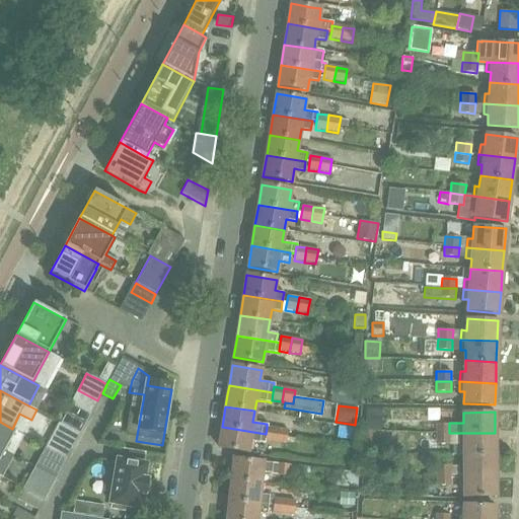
[(0,448),(4,451),(15,431),(12,429),(0,422),(0,448)]
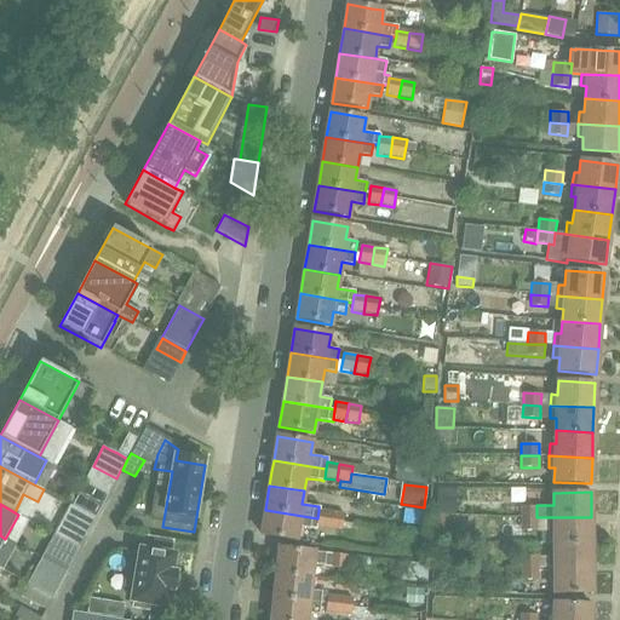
[(520,506),(520,517),(537,517),(537,505),(520,506)]
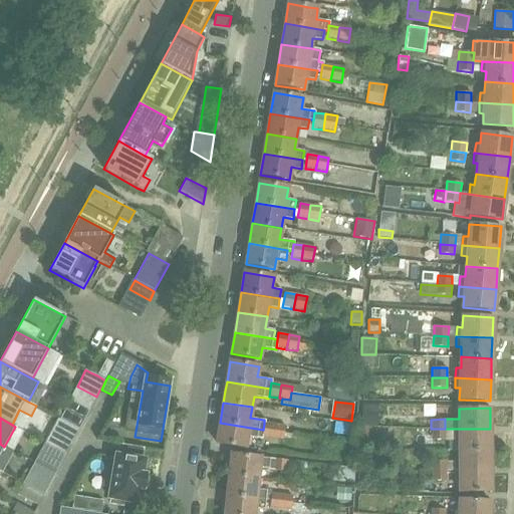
[(220,423),(217,444),(245,448),(247,437),(256,438),(261,439),(262,437),(263,430),(220,423)]
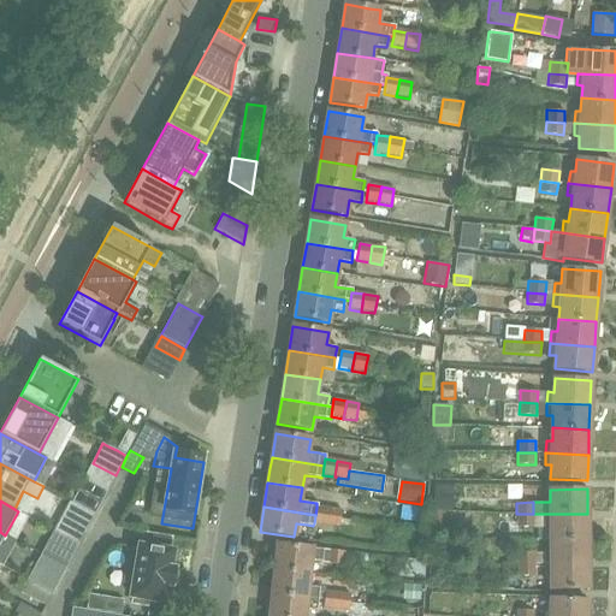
[(315,515),(314,523),(326,526),(329,509),(317,508),(315,515)]
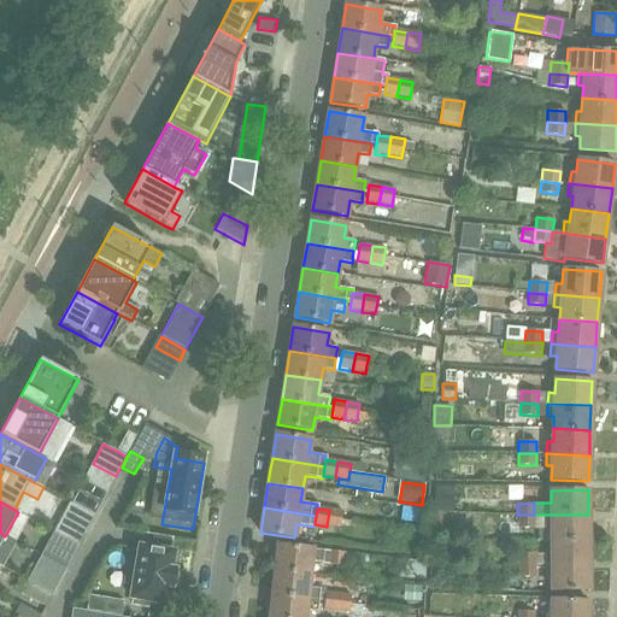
[(342,512),(329,510),(327,527),(340,528),(342,512)]
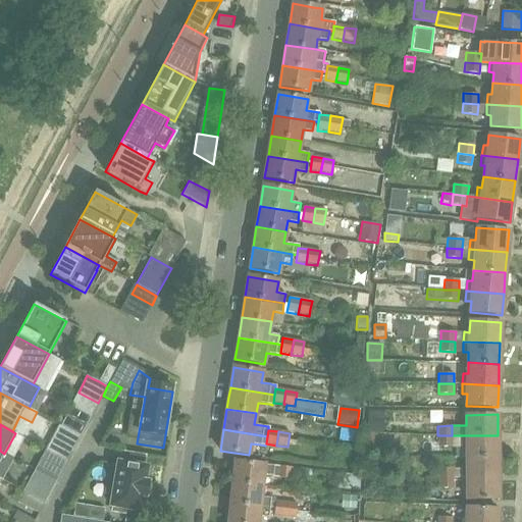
[(437,435),(437,445),(453,445),(452,435),(437,435)]
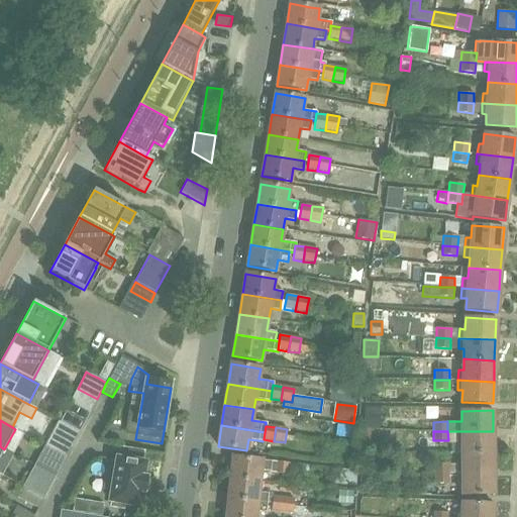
[(448,440),(448,443),(450,443),(456,443),(456,441),(461,441),(461,452),(493,452),(493,431),(456,431),(447,431),(448,440)]
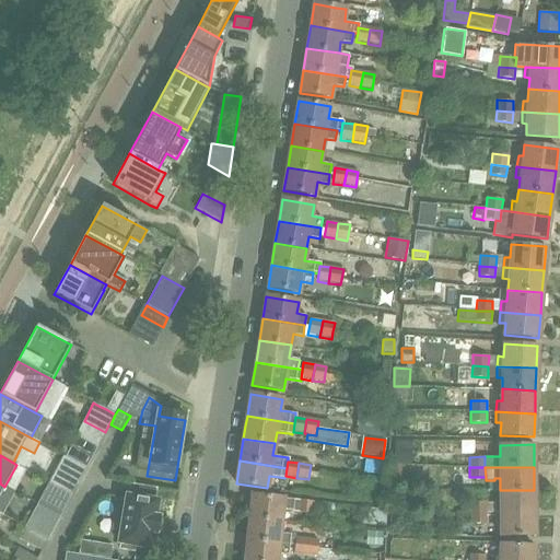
[(71,494),(78,483),(55,471),(49,482),(71,494)]
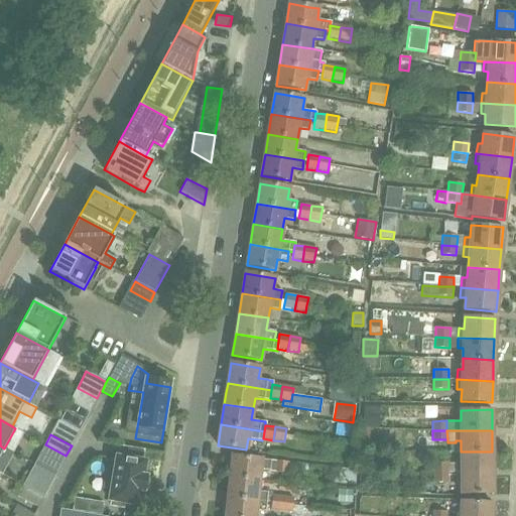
[(40,454),(61,465),(67,457),(66,456),(45,444),(44,444),(40,454)]
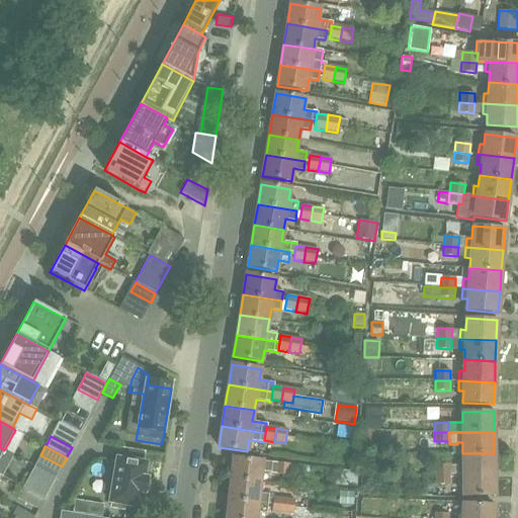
[(145,493),(147,479),(143,478),(146,463),(142,463),(144,451),(120,447),(118,459),(116,458),(110,502),(111,502),(110,507),(123,510),(124,505),(139,507),(141,493),(145,493)]
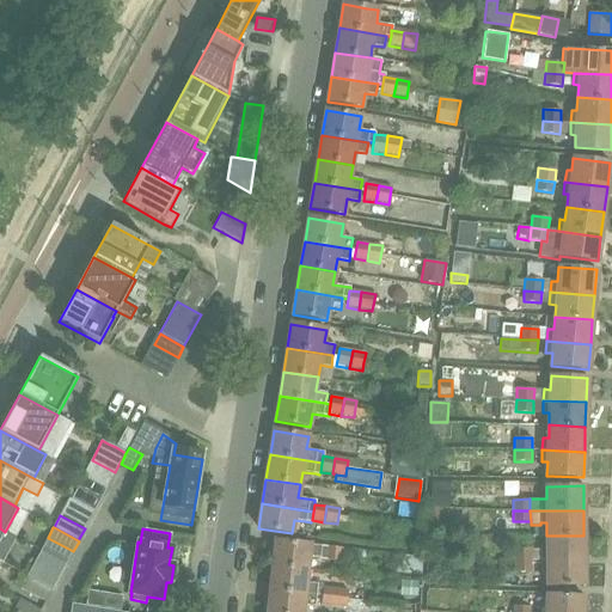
[(532,561),(540,561),(583,560),(583,536),(546,536),(546,549),(514,549),(514,561),(532,561)]
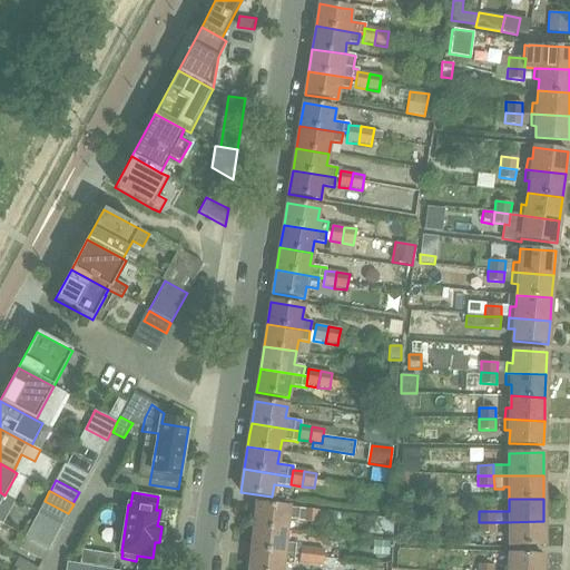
[(255,505),(253,528),(285,531),(286,520),(296,521),(297,510),(255,505)]
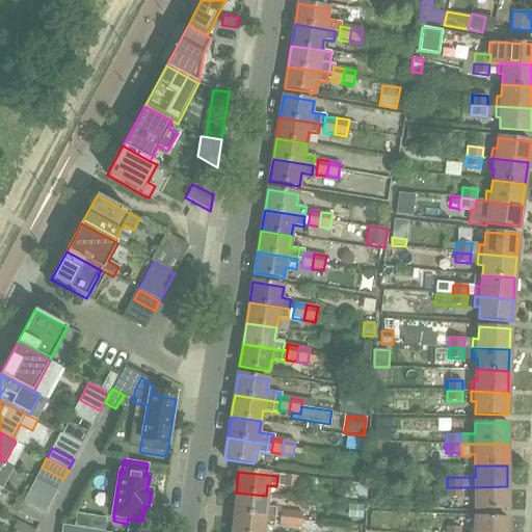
[(284,476),(283,487),(297,488),(298,478),(284,476)]
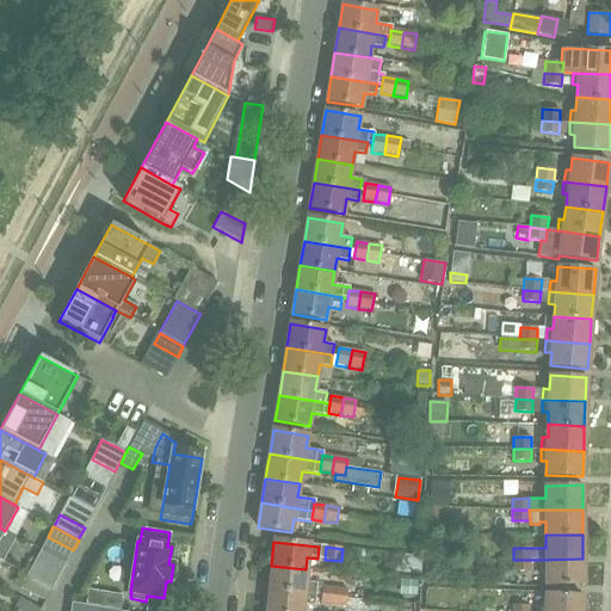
[(32,565),(28,575),(53,588),(59,578),(66,565),(41,550),(32,565)]
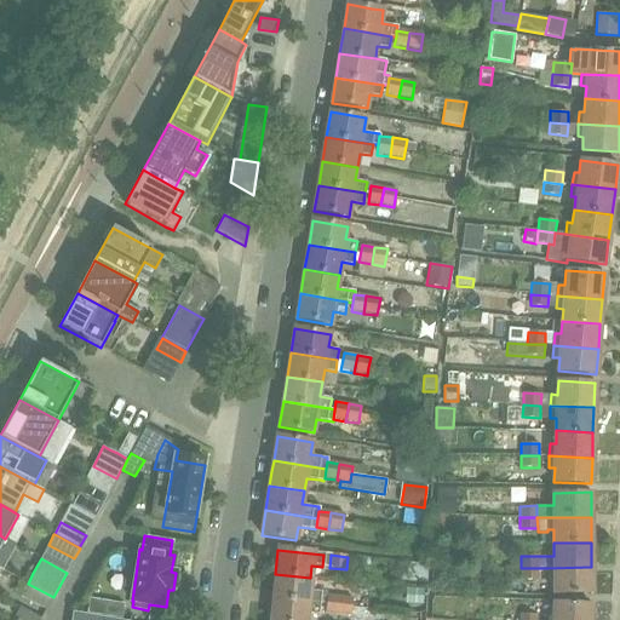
[(591,593),(591,567),(547,568),(547,579),(554,579),(554,593),(591,593)]
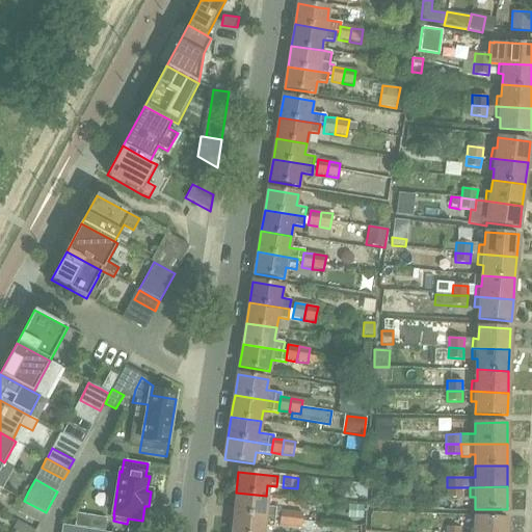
[(462,487),(447,487),(447,499),(462,499),(462,487)]
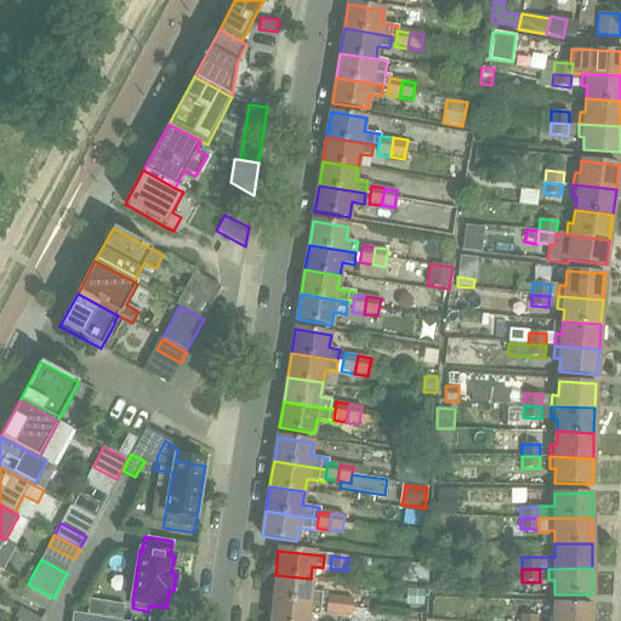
[(275,575),(272,599),(320,604),(322,593),(308,592),(311,579),(275,575)]
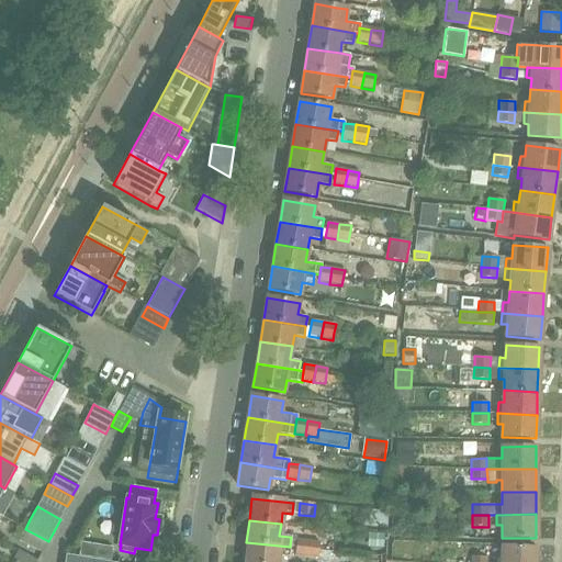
[(48,541),(25,529),(18,541),(41,554),(48,541)]
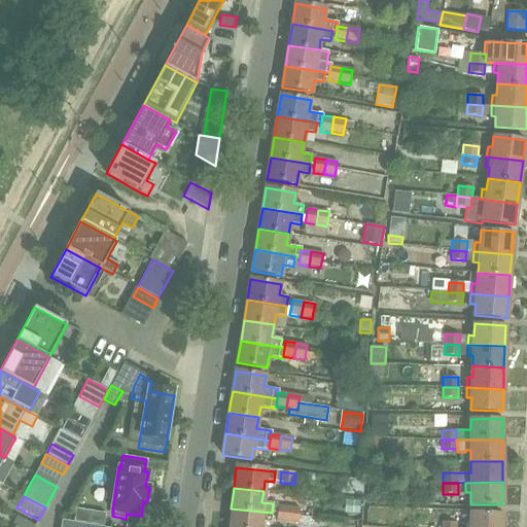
[(345,500),(344,513),(359,514),(360,500),(345,500)]
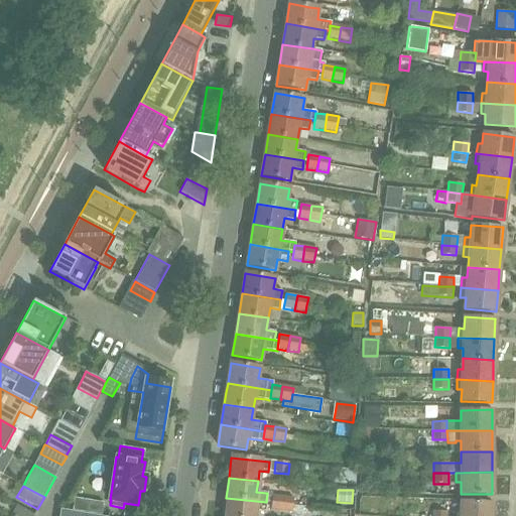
[(281,511),(282,496),(271,495),(270,510),(281,511)]
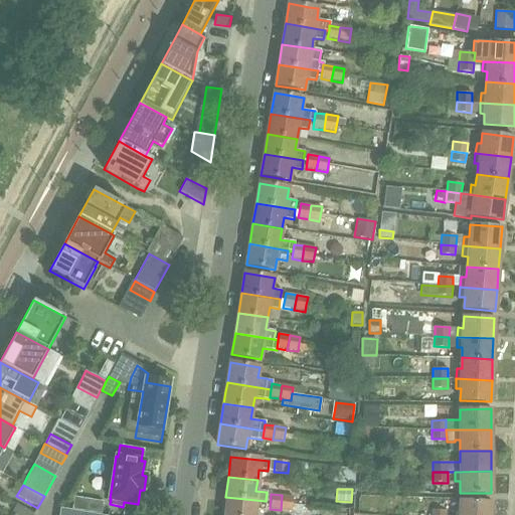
[(293,496),(282,495),(281,510),(291,511),(293,496)]
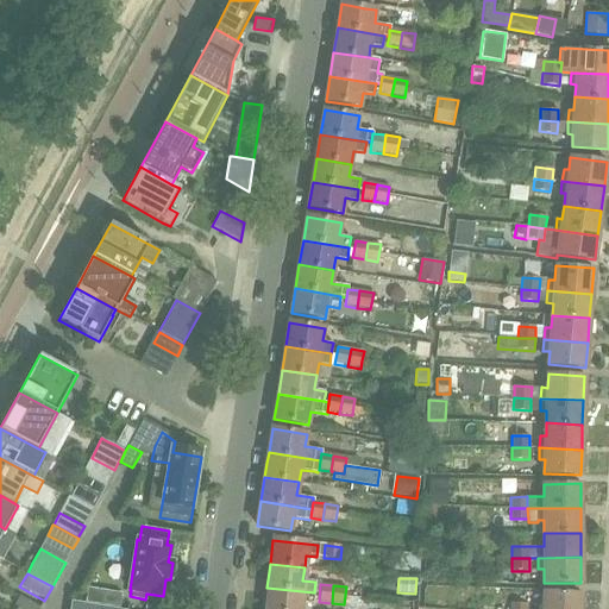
[(312,604),(314,592),(267,588),(264,608),(300,608),(301,603),(312,604)]
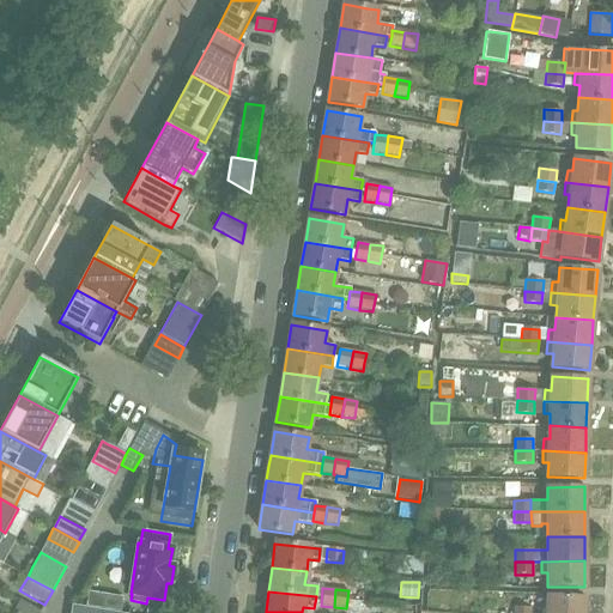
[(122,598),(104,595),(102,611),(119,612),(122,598)]
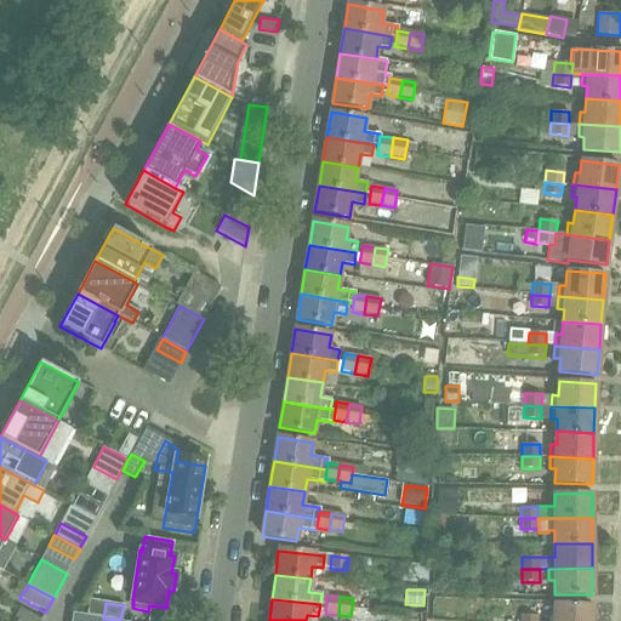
[(547,616),(546,620),(591,620),(592,607),(554,604),(554,617),(547,616)]
